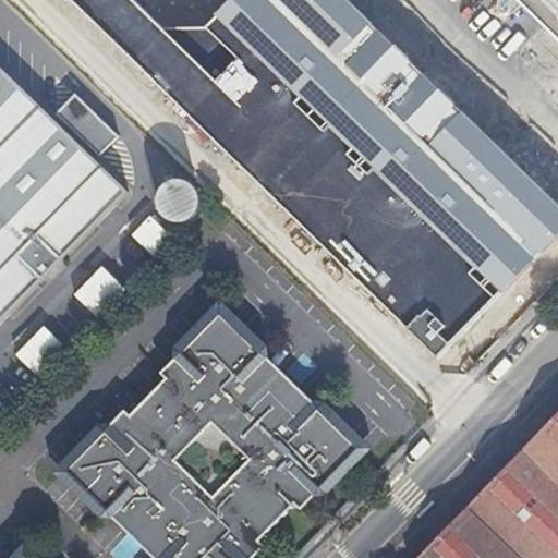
[(557,0),(519,0),(557,37),(557,0)]
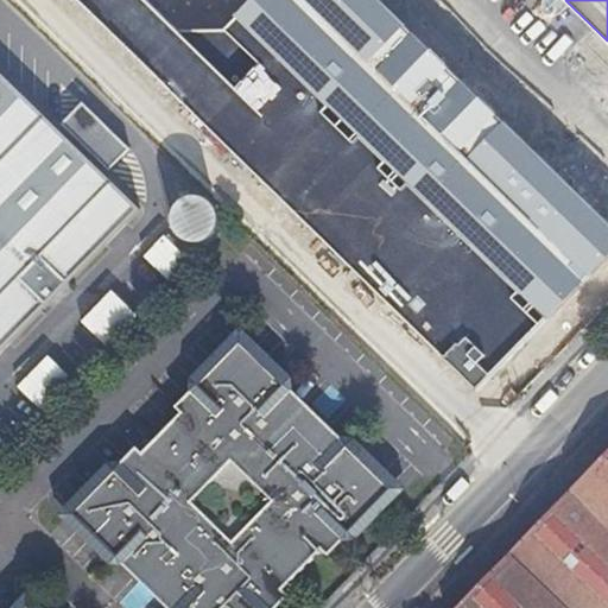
[(0,350),(139,209),(0,74),(0,350)]
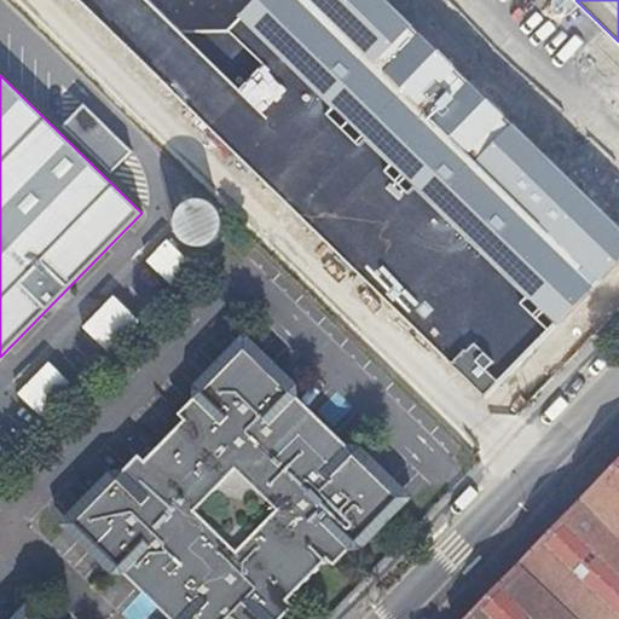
[(61,126),(109,173),(131,150),(82,104),(61,126)]
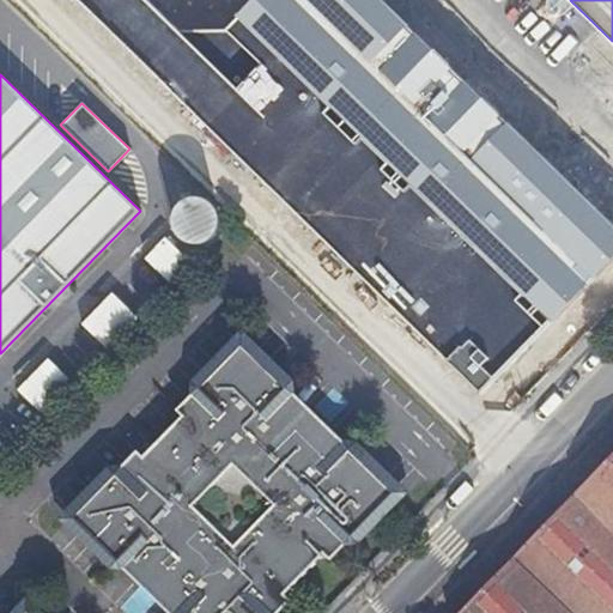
[(165,212),(162,216),(159,220),(157,225),(157,231),(158,236),(161,242),(163,246),(168,249),(173,252),(177,253),(183,253),(188,252),(193,249),(198,246),(201,242),(204,237),(204,231),(204,226),(202,220),(200,216),(195,212),(192,210),(186,207),(181,206),(175,207),(170,208),(165,212)]
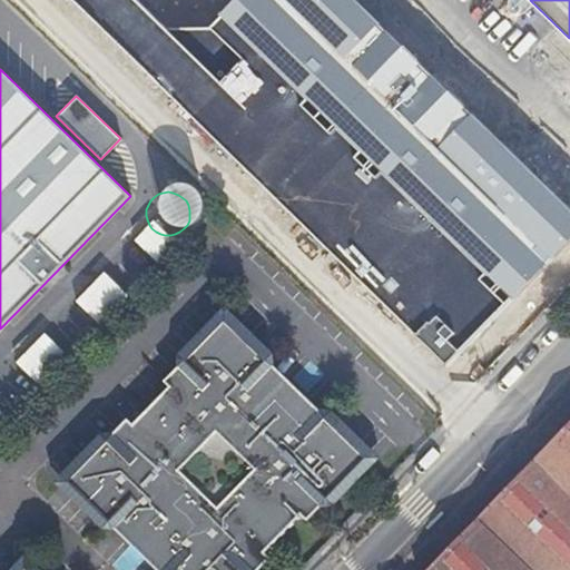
[(375,454),(229,311),(168,372),(174,379),(136,419),(130,412),(70,475),(167,569),(262,569),(277,556),(272,550),(306,512),(313,518),(375,454)]
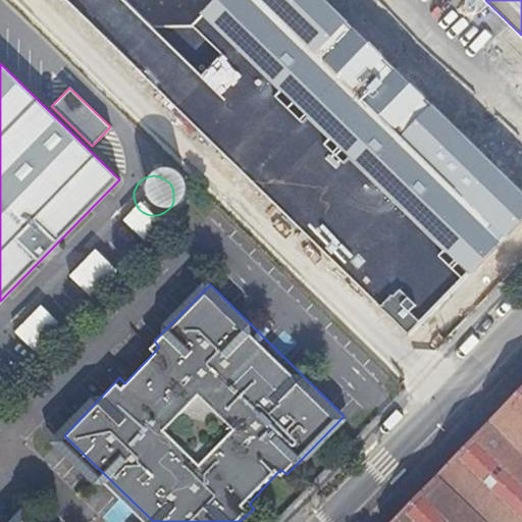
[(521,386),(392,521),(493,521),(521,492),(521,386)]
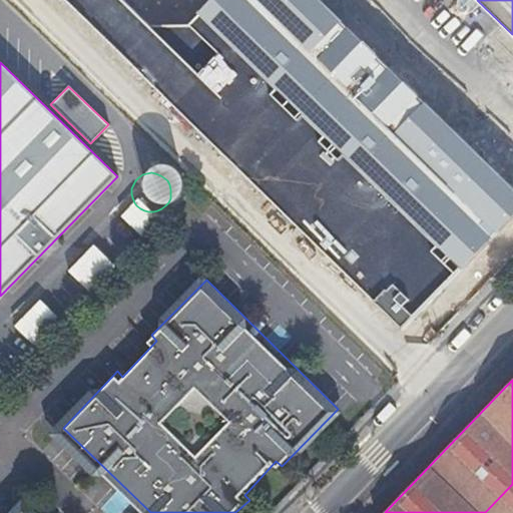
[(512,512),(512,484),(485,512),(512,512)]
